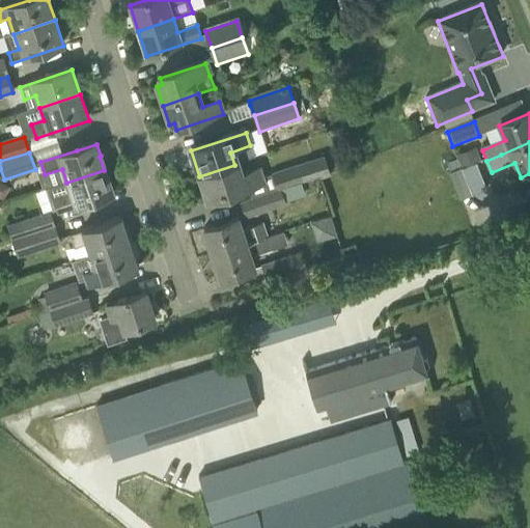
[(332,177),(326,159),(274,175),(279,191),(318,177),(321,183),(332,177)]
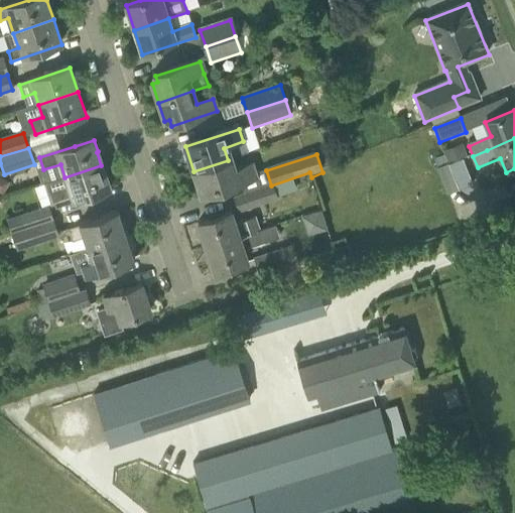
[(256,178),(251,165),(232,172),(228,160),(194,171),(202,197),(256,178)]
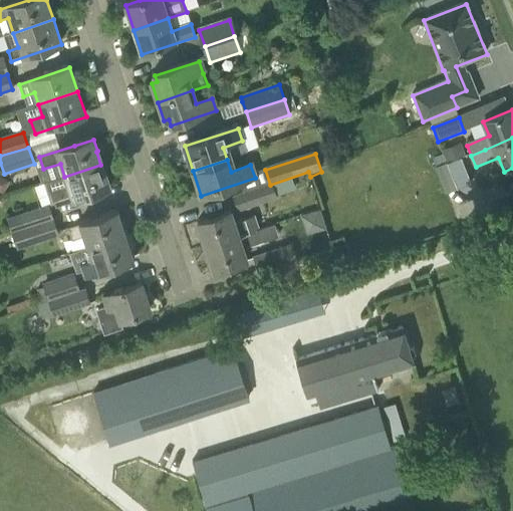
[(472,187),(462,160),(448,166),(457,192),(472,187)]
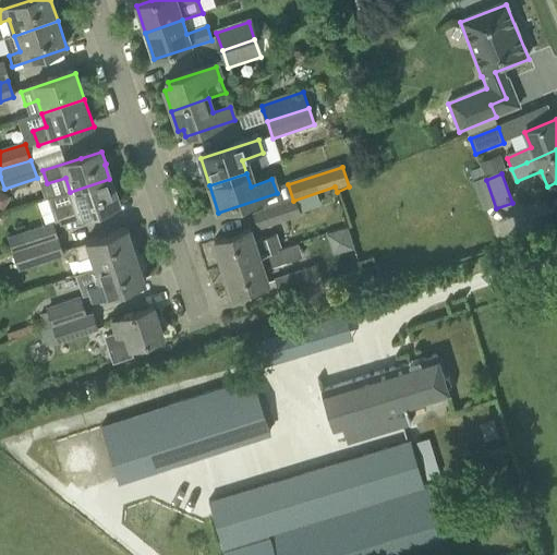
[(60,225),(99,213),(120,205),(116,193),(114,193),(109,179),(70,192),(48,200),(52,215),(57,214),(60,225)]
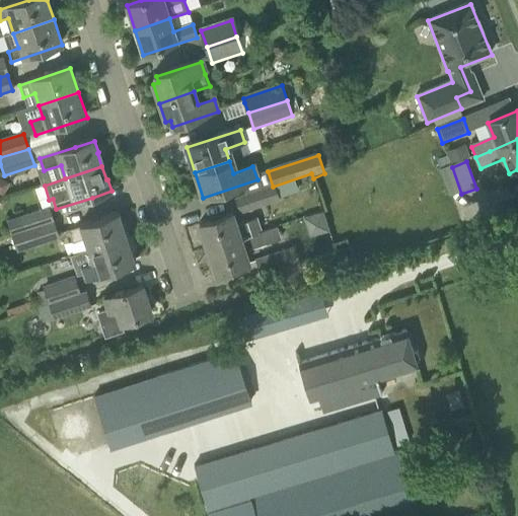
[(279,201),(275,187),(235,200),(240,214),(279,201)]
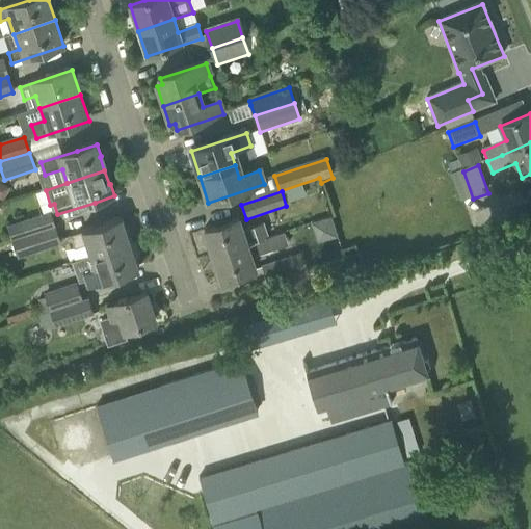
[(312,213),(315,222),(290,232),(297,254),(341,238),(329,207),(312,213)]
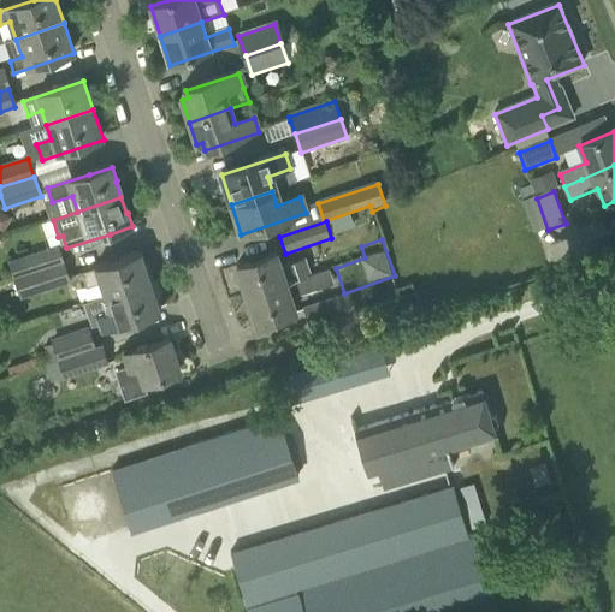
[(9,263),(15,280),(61,265),(55,248),(9,263)]
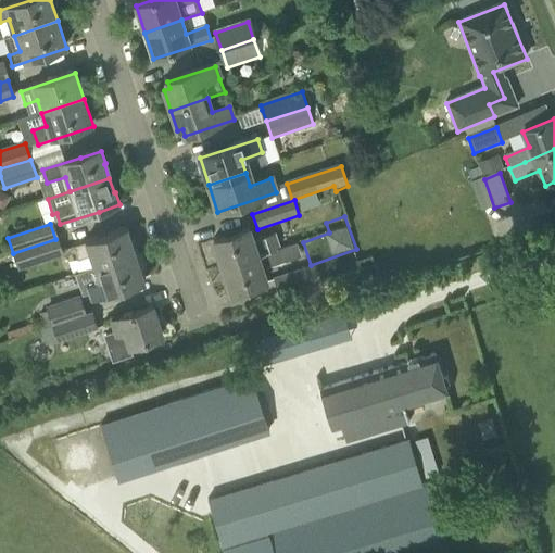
[(95,269),(136,256),(127,229),(74,247),(78,261),(90,256),(95,269)]
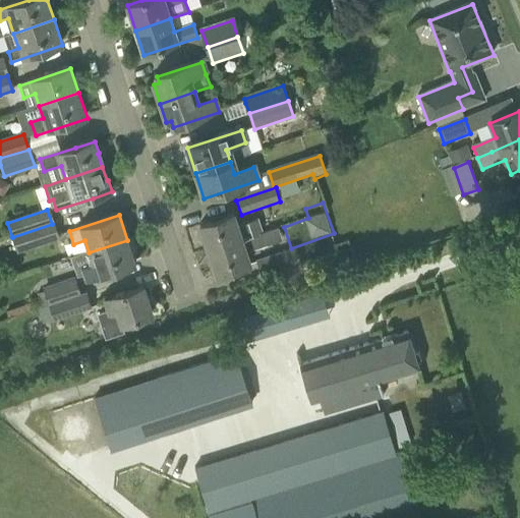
[(209,251),(262,234),(257,222),(237,229),(233,216),(200,226),(209,251)]
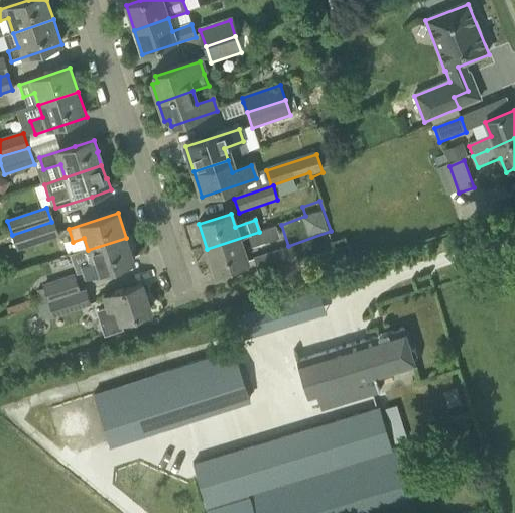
[(17,249),(56,236),(51,222),(12,235),(17,249)]
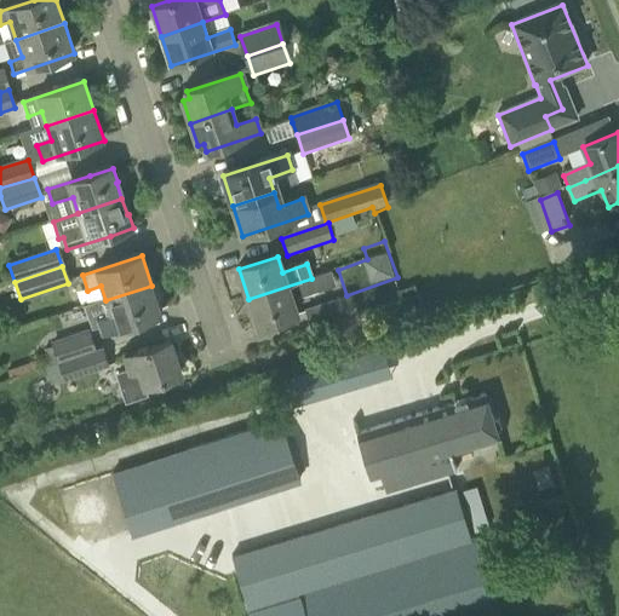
[(326,274),(311,278),(248,299),(258,329),(298,316),(293,301),(331,288),(326,274)]
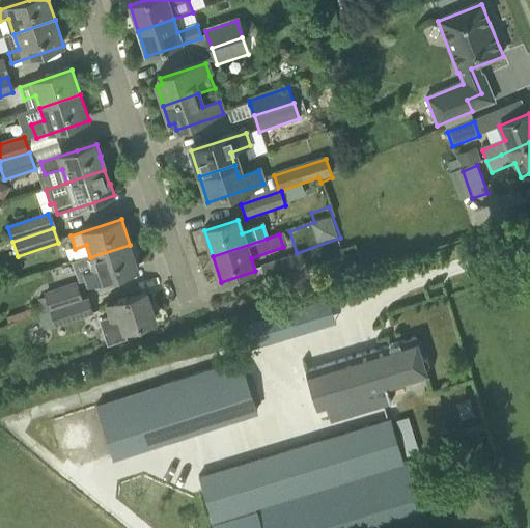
[(130,245),(90,257),(74,264),(80,282),(85,280),(87,287),(139,270),(130,245)]
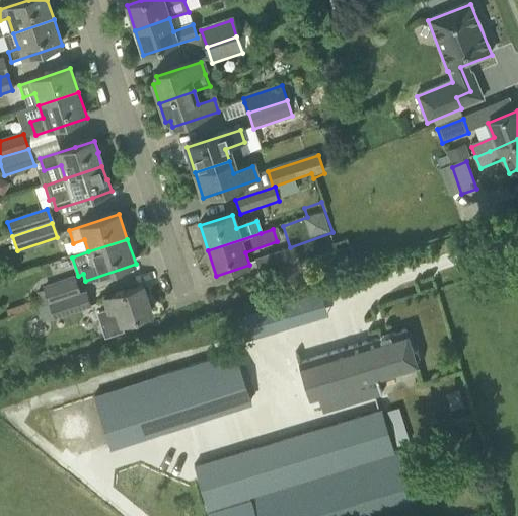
[(262,277),(299,264),(294,249),(256,262),(262,277)]
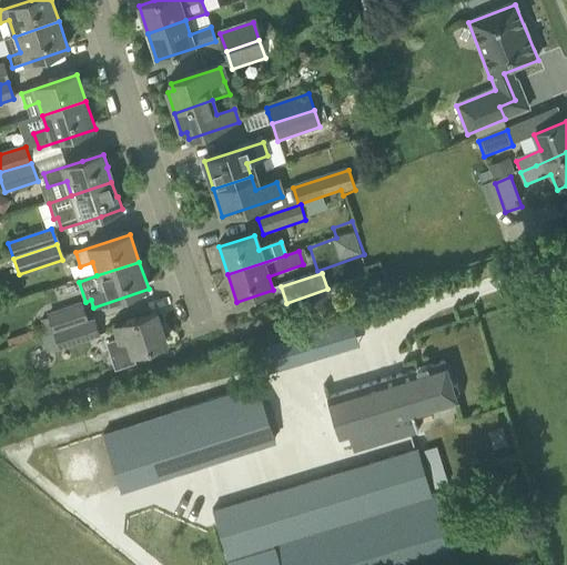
[(39,340),(46,338),(87,323),(81,305),(48,316),(49,320),(41,323),(42,325),(34,328),(39,340)]
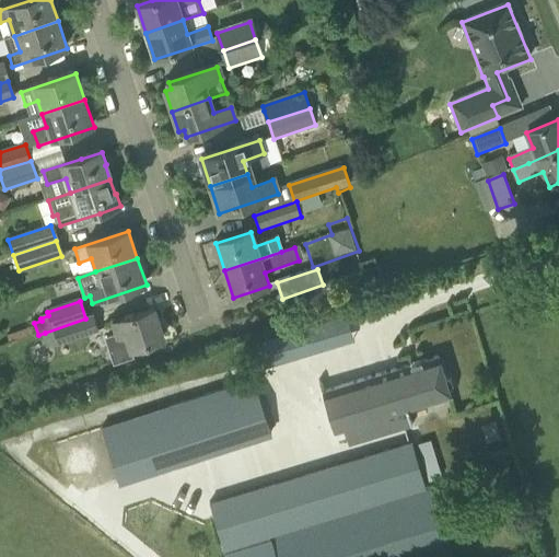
[(164,339),(154,310),(113,324),(117,336),(106,340),(115,364),(134,358),(130,350),(164,339)]
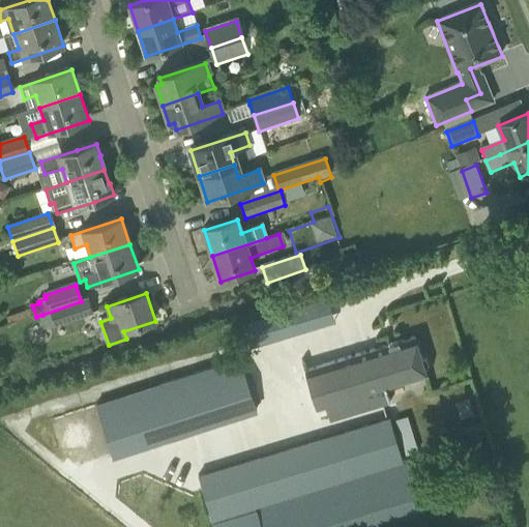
[(81,301),(42,315),(49,329),(92,315),(87,299),(81,301)]
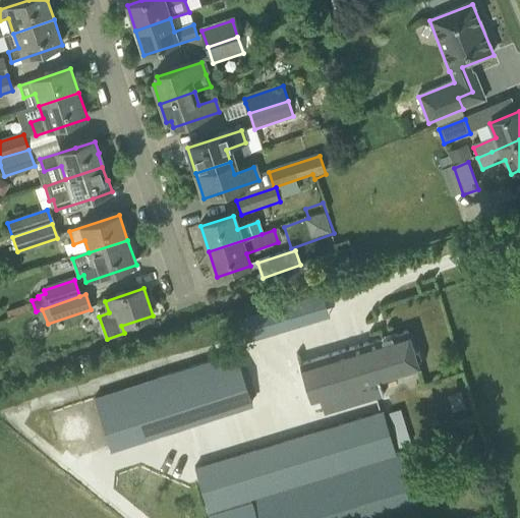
[(228,328),(234,346),(315,322),(309,303),(228,328)]
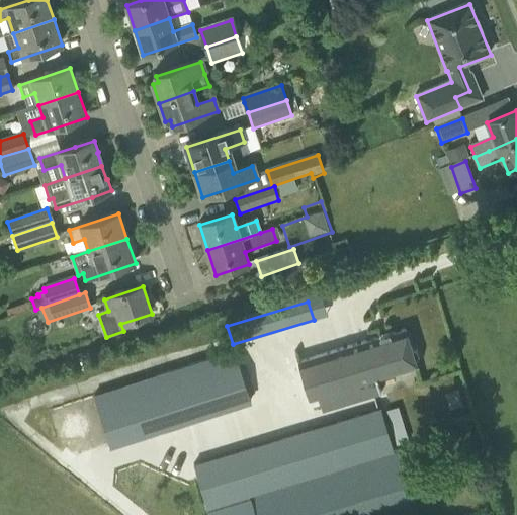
[(319,399),(323,413),(380,396),(375,381),(417,368),(416,364),(419,358),(417,352),(411,350),(406,331),(298,363),(310,402),(319,399)]
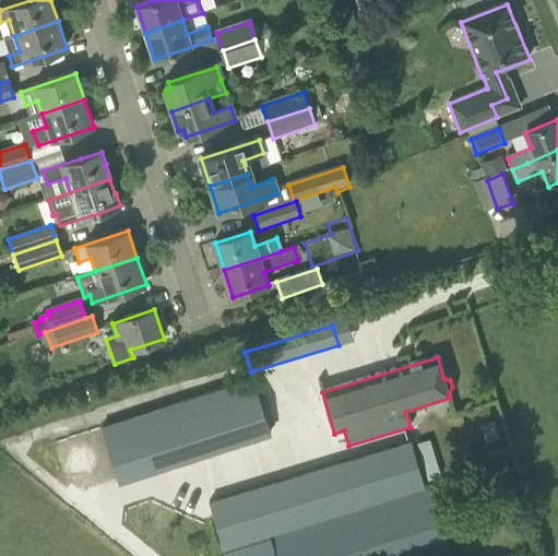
[(119,485),(271,436),(252,381),(102,429),(119,485)]
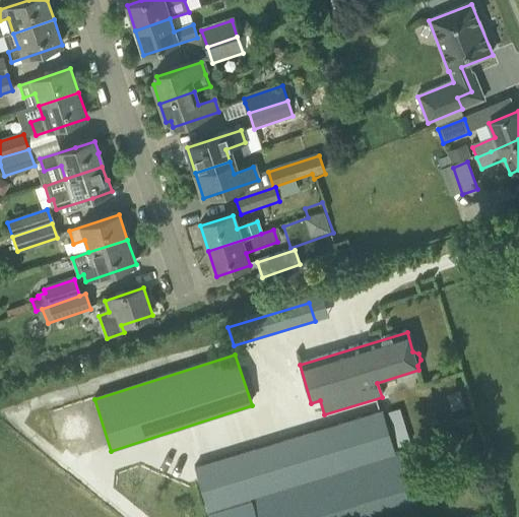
[(419,516),(401,456),(252,502),(251,499),(396,454),(383,411),(206,465),(195,468),(202,493),(209,516),(419,516)]
